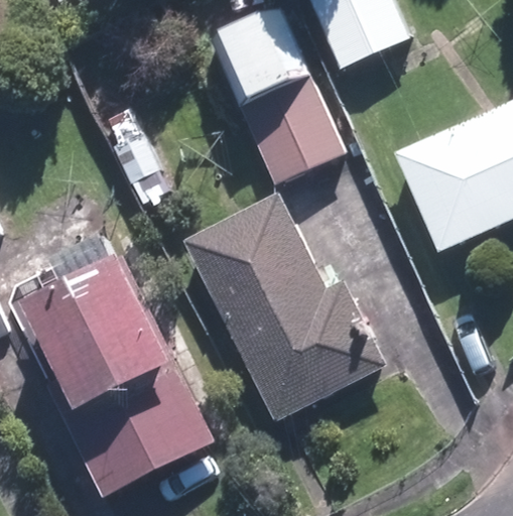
[(405,40),(388,0),(303,0),(333,71),(405,40)]
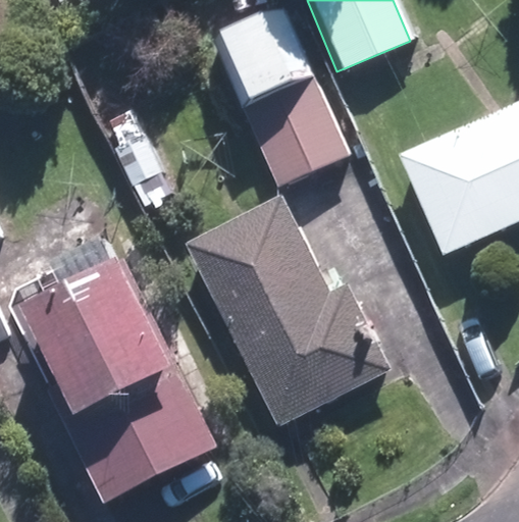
[(348,153),(284,8),(214,40),(276,185),(348,153)]
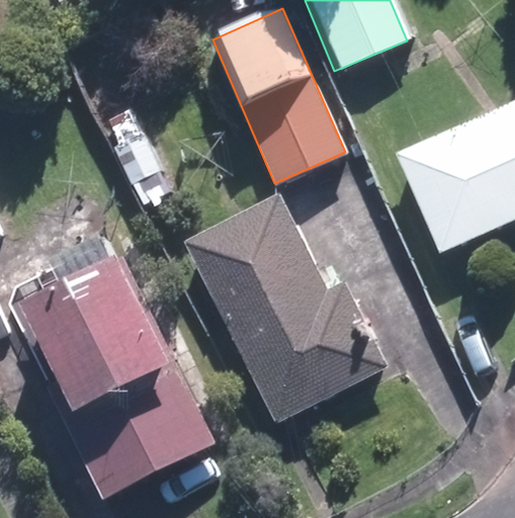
[(435,257),(514,221),(514,99),(391,156),(435,257)]
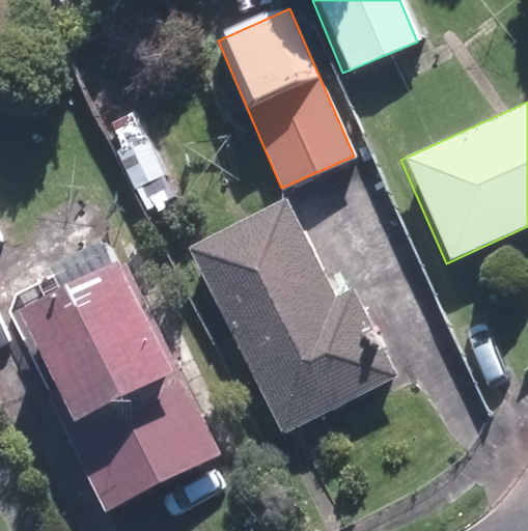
[(187,249),(281,434),(396,375),(354,290),(337,300),(285,199),(187,249)]
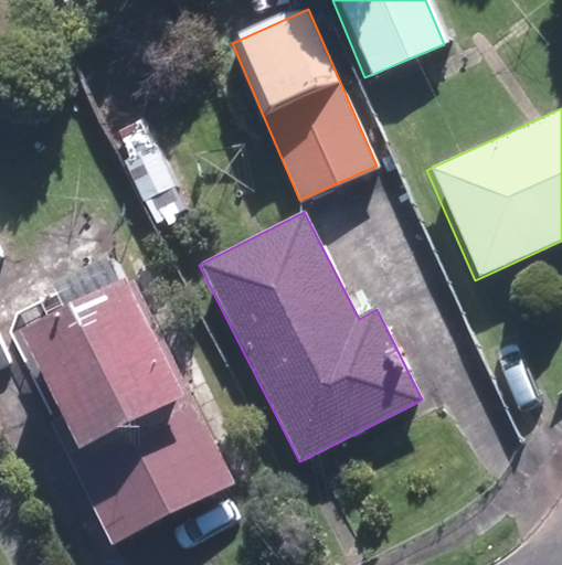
[(0,255),(9,251),(0,233),(0,255)]
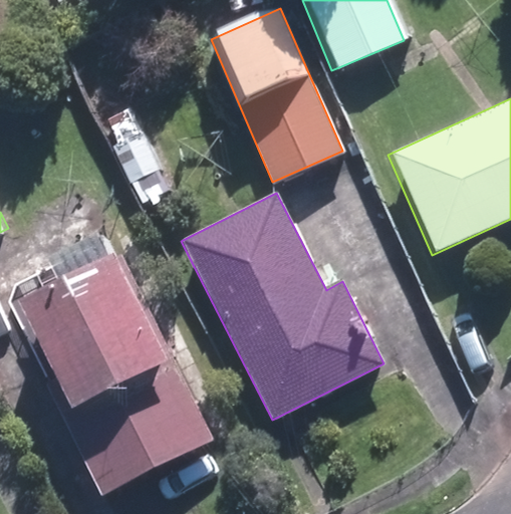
[(223,432),(131,248),(20,303),(111,488),(223,432)]
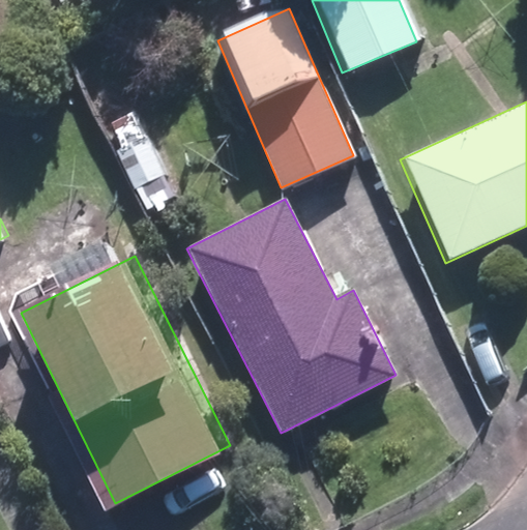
All buildings are outlined.
